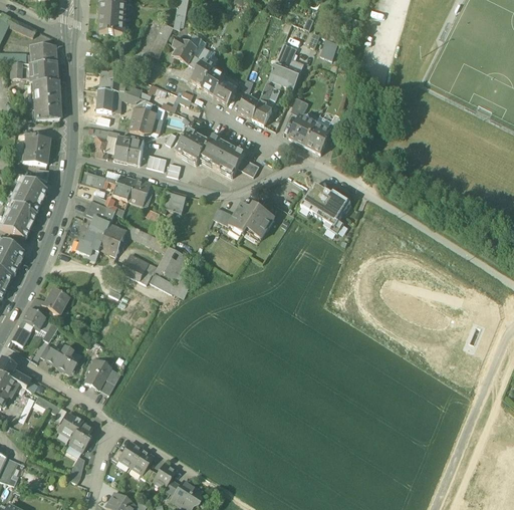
[(178,0),(174,27),(180,28),(182,15),(182,16),(184,0),(178,0)]
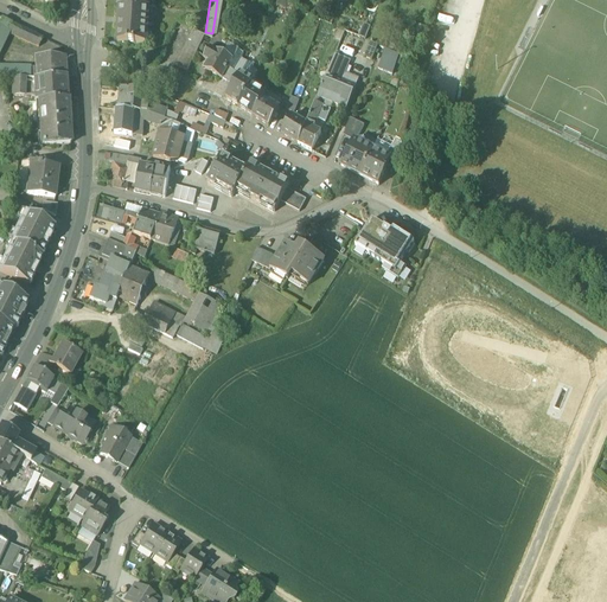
[(146,4),(120,1),(120,2),(117,38),(146,40),(148,4),(146,2),(146,4)]
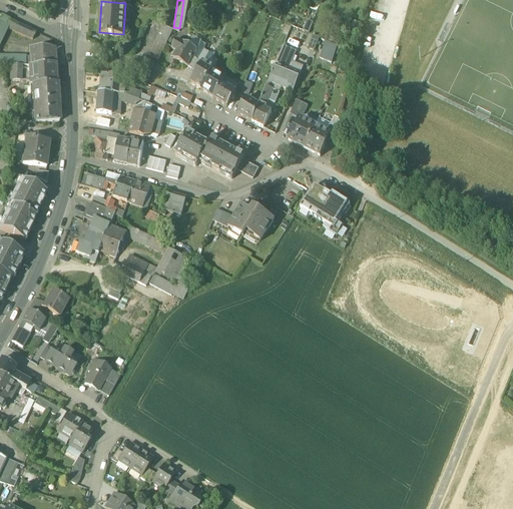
[(11,53),(0,52),(0,36),(6,24),(9,16),(1,12),(0,15),(0,61),(10,62),(11,53)]
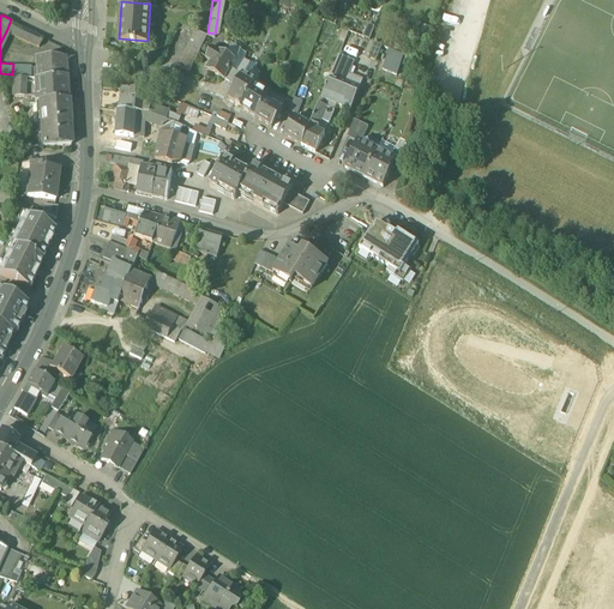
[(365,32),(371,34),(375,20),(368,18),(365,32)]
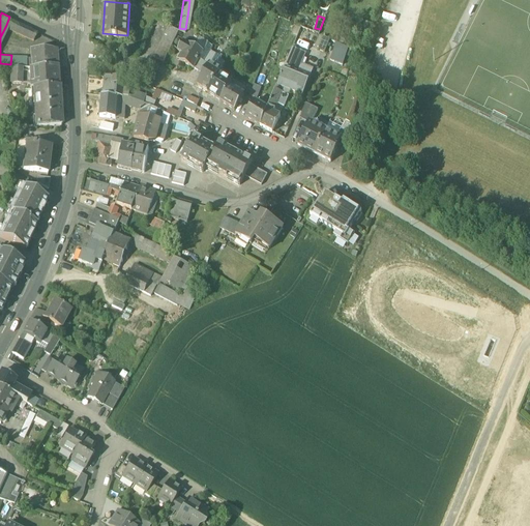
[(36,29),(9,17),(6,25),(33,37),(36,29)]
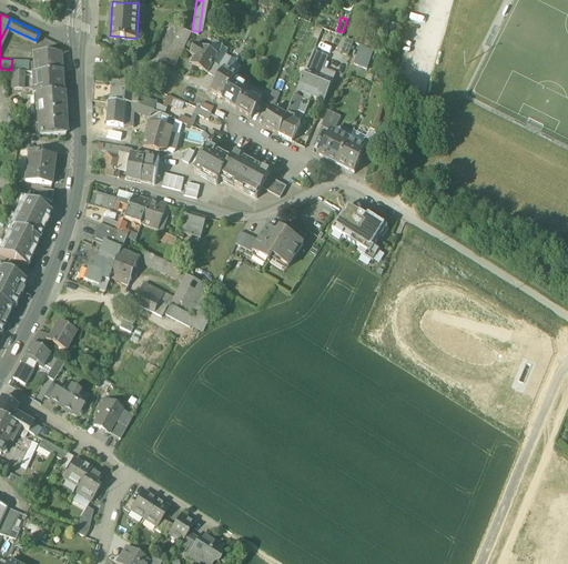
[(192,30),(181,24),(178,30),(189,36),(192,30)]
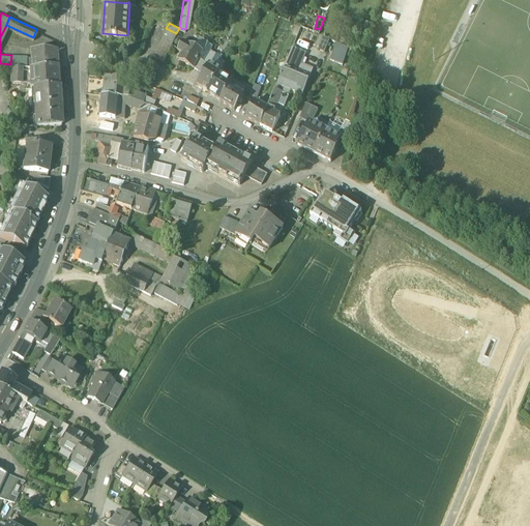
[(176,33),(166,28),(164,33),(174,38),(176,33)]
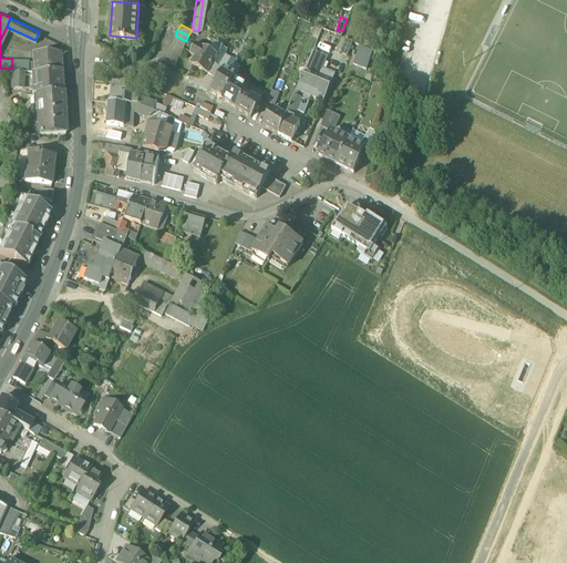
[(331,48),(333,42),(329,40),(331,33),(320,30),(316,42),(331,48)]
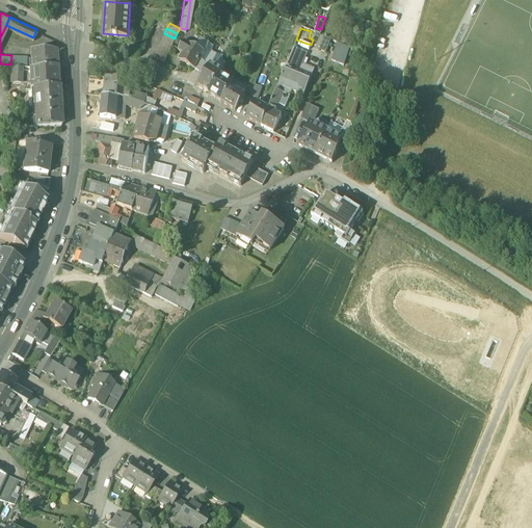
[(175,38),(164,33),(161,38),(171,44),(175,38)]
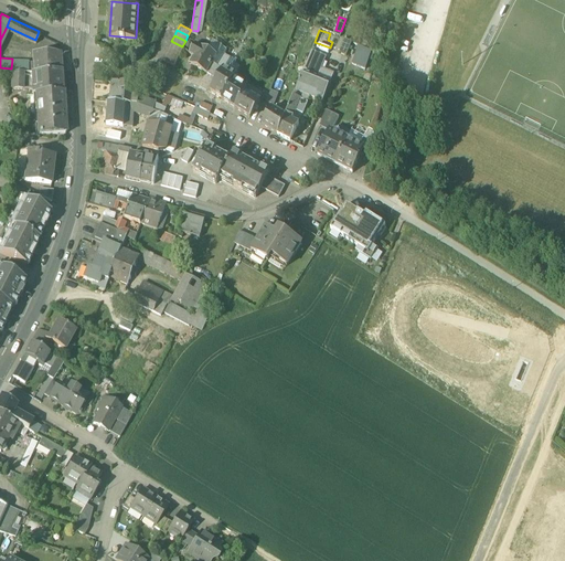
[(344,35),(339,49),(345,52),(351,39),(344,35)]
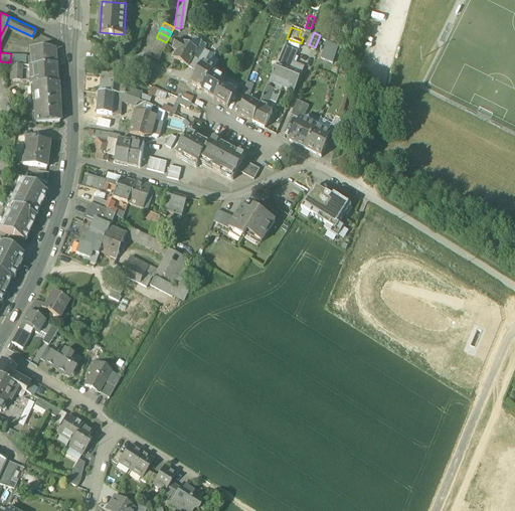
[(192,44),(190,42),(185,39),(185,40),(184,39),(183,39),(178,36),(172,45),(175,47),(172,54),(188,63),(193,54),(198,57),(204,46),(207,42),(202,39),(198,45),(193,42),(192,44)]
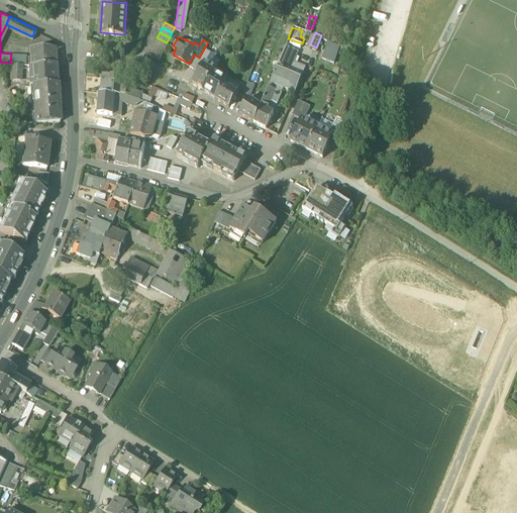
[(167,42),(157,37),(154,42),(165,47),(167,42)]
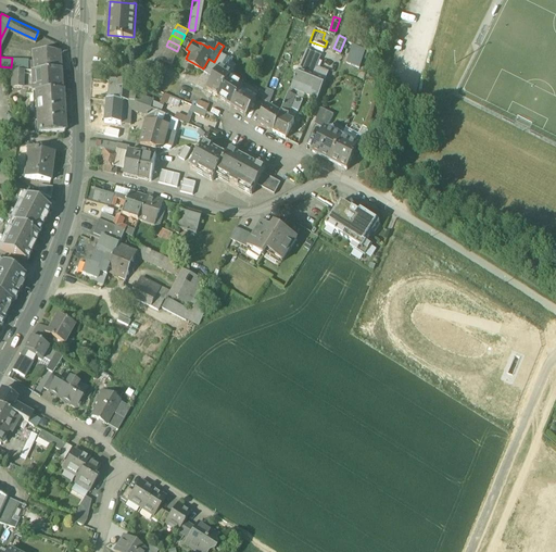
[(365,47),(353,41),(346,60),(359,64),(365,47)]
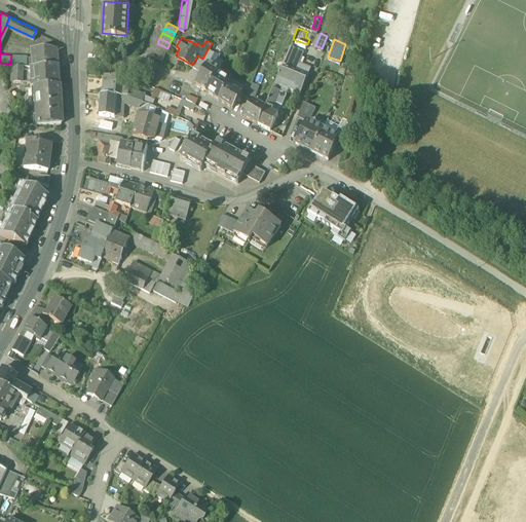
[(167,48),(157,43),(155,48),(164,53),(167,48)]
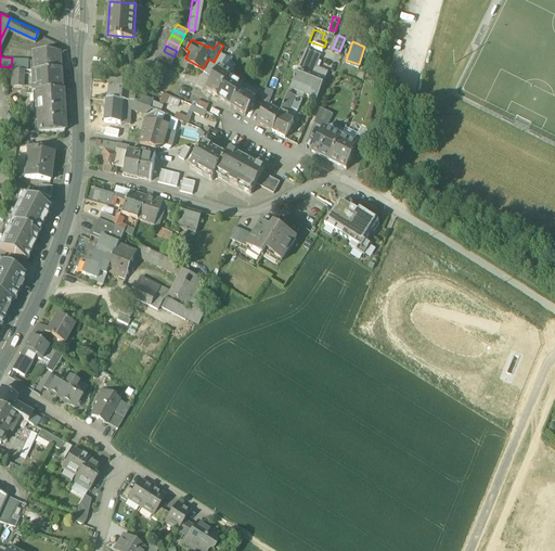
[(320,52),(306,47),(297,67),(311,74),(320,52)]
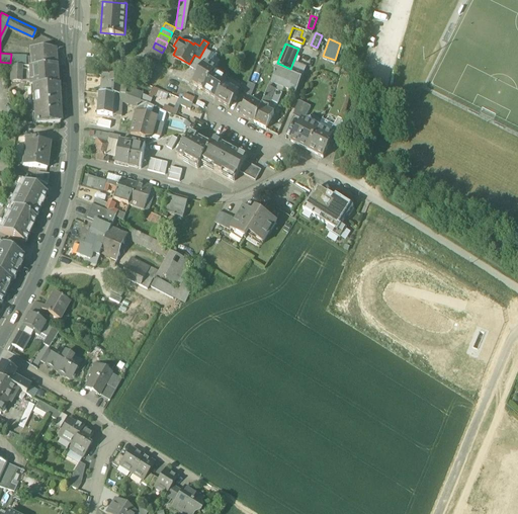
[(55,47),(30,45),(31,55),(31,64),(56,62),(55,47)]
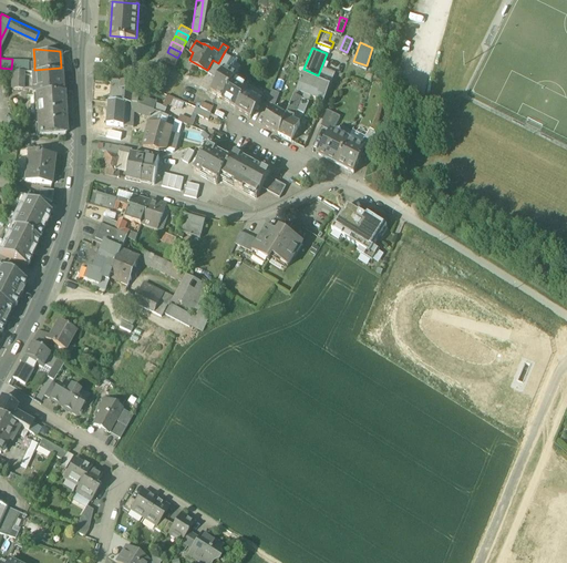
[(225,51),(218,63),(224,67),(224,65),(225,65),(232,54),(225,51)]
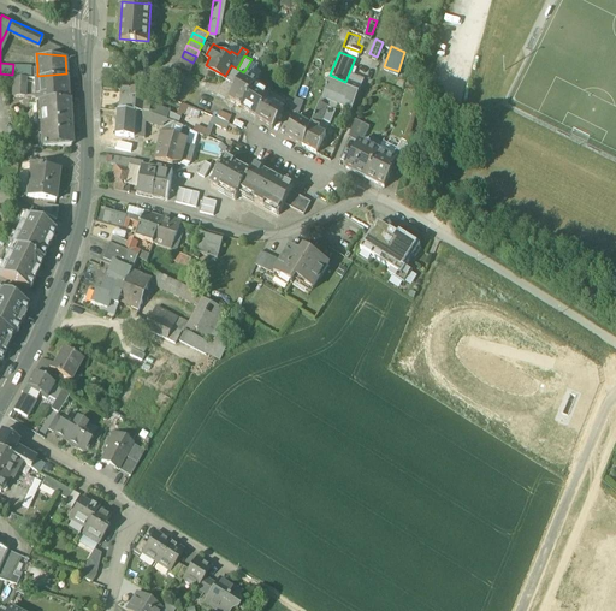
[(193,63),(182,57),(178,63),(190,69),(193,63)]
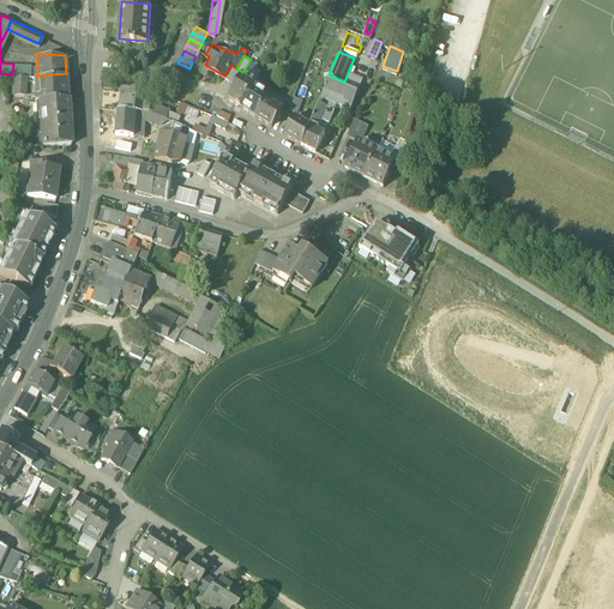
[(244,71),(242,71),(242,72),(236,83),(228,96),(241,103),(254,83),(258,78),(260,70),(253,66),(256,62),(251,59),(244,71)]
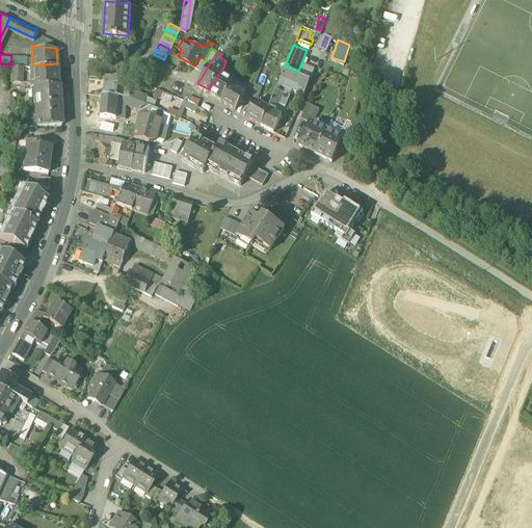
[(32,56),(11,55),(10,64),(12,64),(30,66),(32,66),(32,56)]
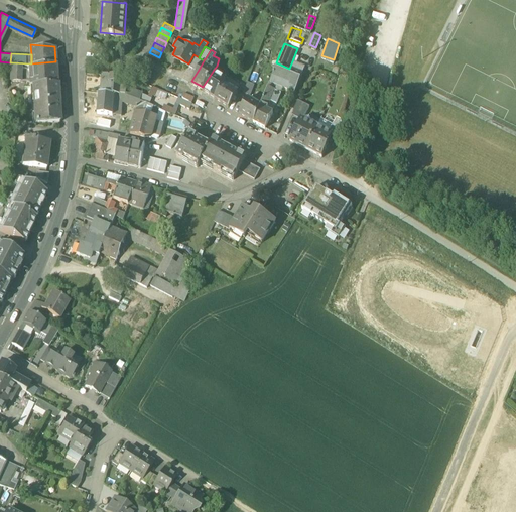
[(199,57),(194,54),(188,64),(194,67),(199,57)]
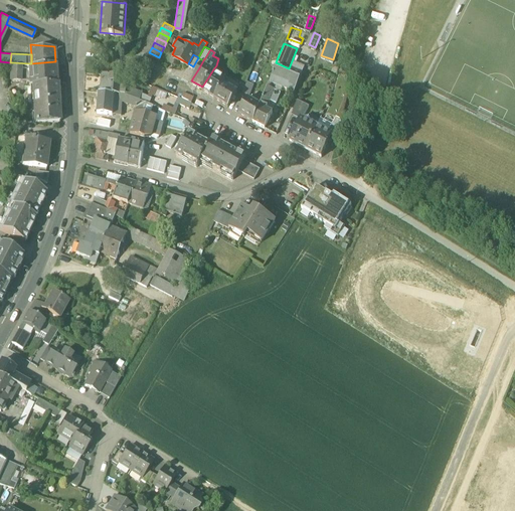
[(198,57),(193,66),(198,69),(203,60),(198,57)]
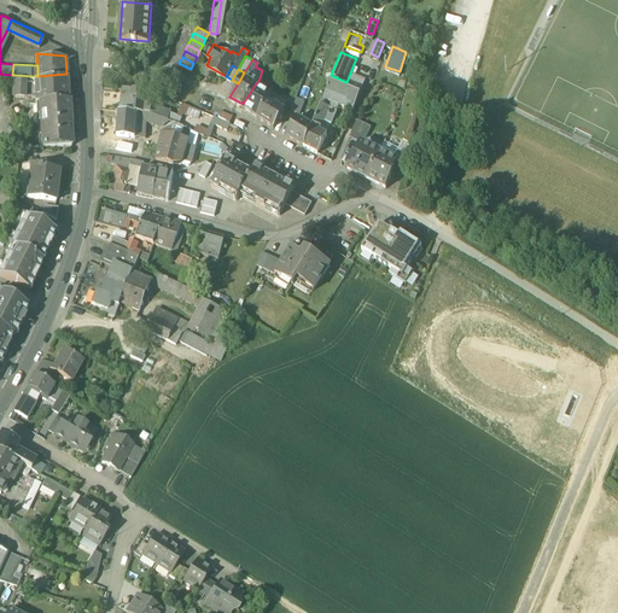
[(362,85),(367,75),(354,70),(350,80),(362,85)]
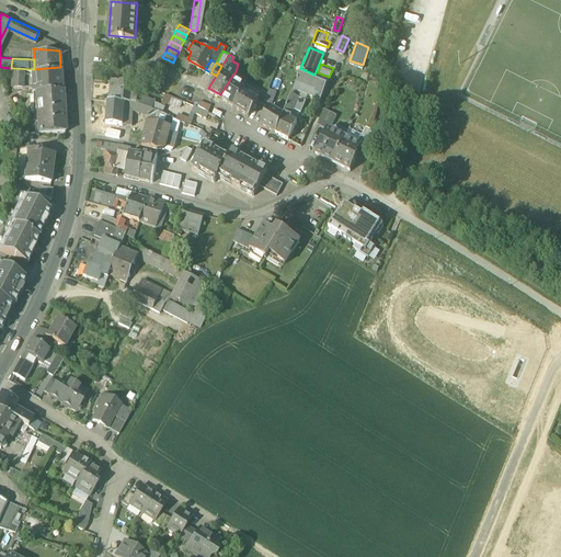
[(34,69),(32,69),(33,84),(33,89),(36,89),(63,88),(61,67),(60,67),(34,69)]
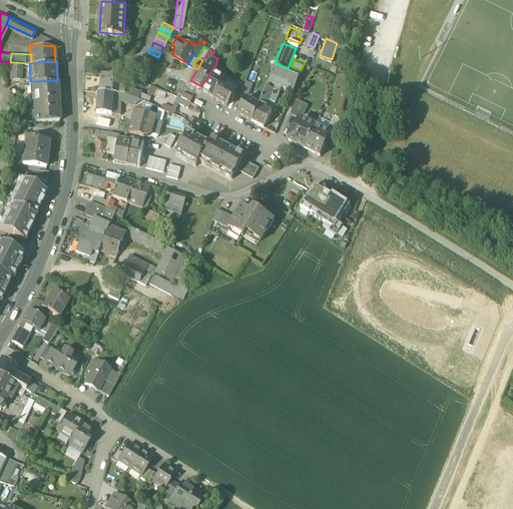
[(128,62),(120,61),(120,72),(127,72),(128,62)]
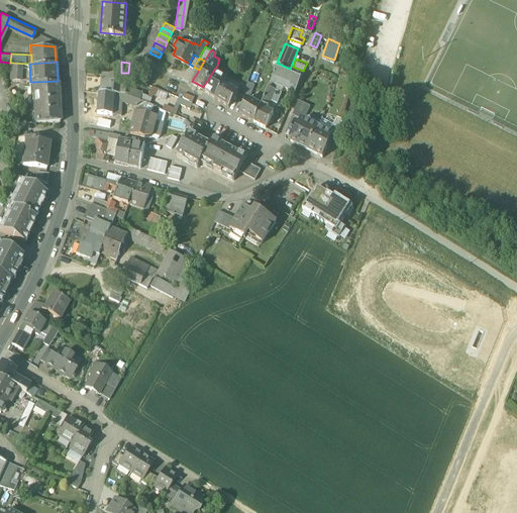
[(29,64),(12,63),(11,78),(30,78),(29,64)]
